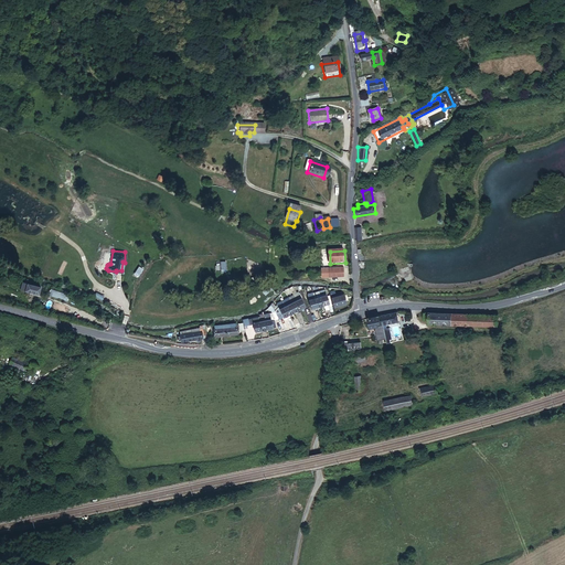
[(330,270),(331,279),(344,278),(344,269),(330,270)]
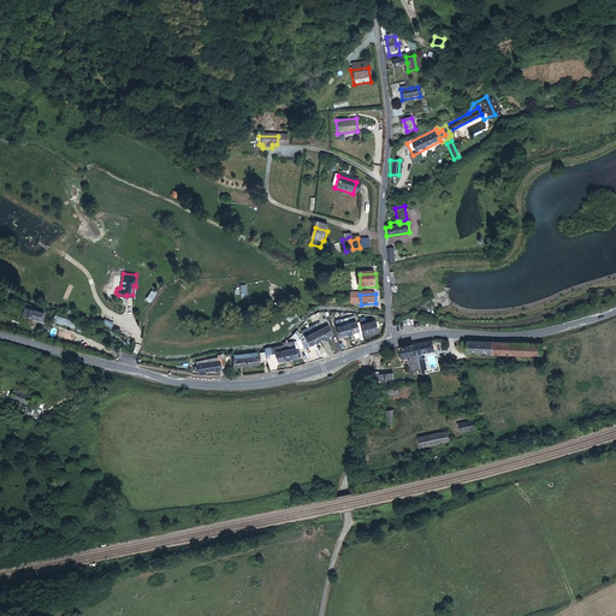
[(23,317),(43,321),(46,313),(25,307),(23,317)]
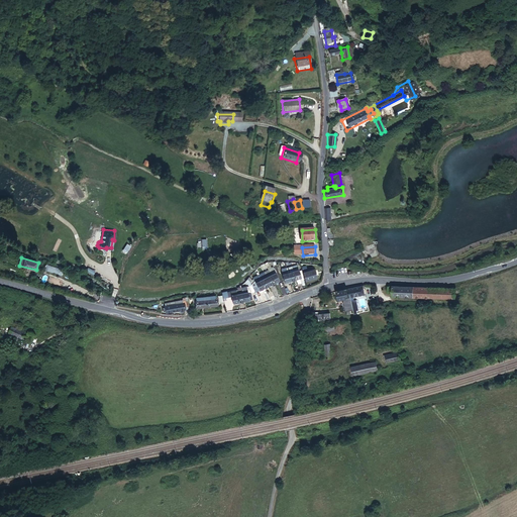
[(63,277),(65,272),(46,265),(43,270),(63,277)]
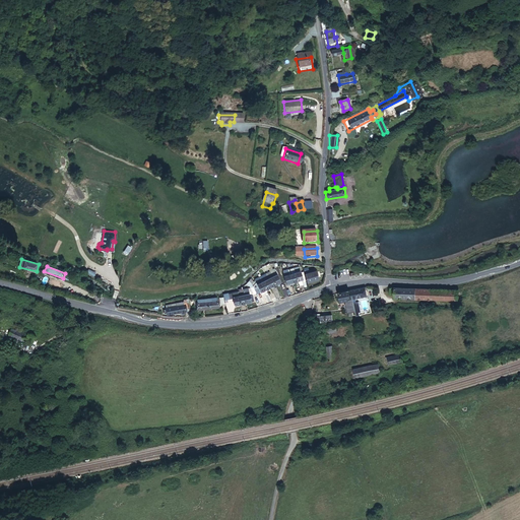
[(300,279),(302,278),(299,267),(293,268),(297,282),(301,281),(300,279)]
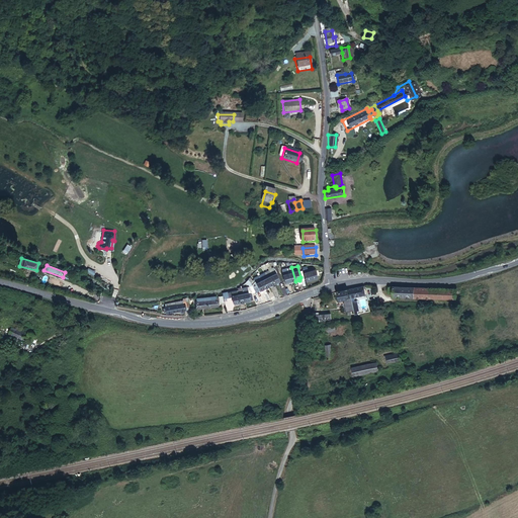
[(292,282),(295,281),(291,267),(287,268),(288,273),(287,273),(287,276),(289,276),(290,280),(292,281),(292,282)]
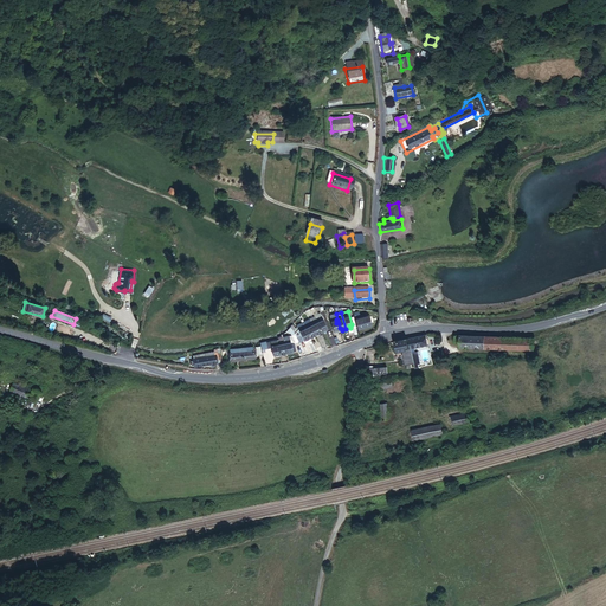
[(365,324),(376,322),(375,314),(362,316),(365,324)]
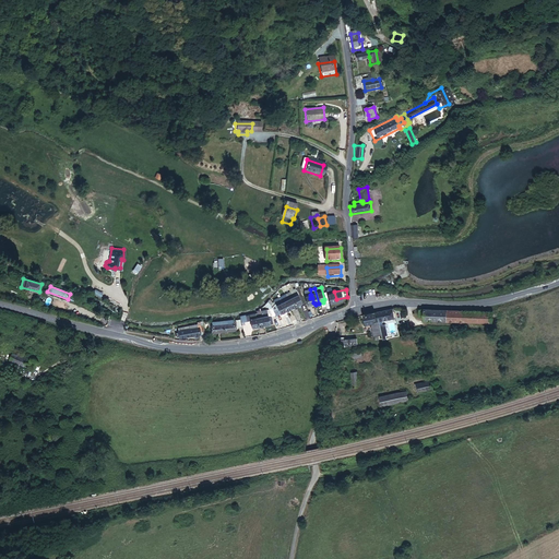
[(290,307),(297,305),(294,297),(287,299),(290,307)]
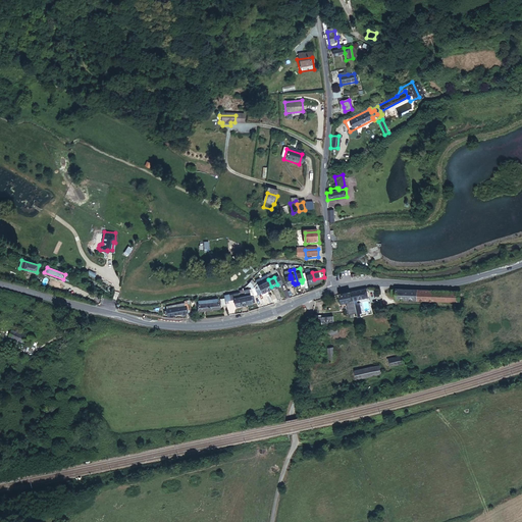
[(264,281),(259,283),(263,291),(267,289),(268,291),(273,289),(271,286),(268,279),(264,281)]
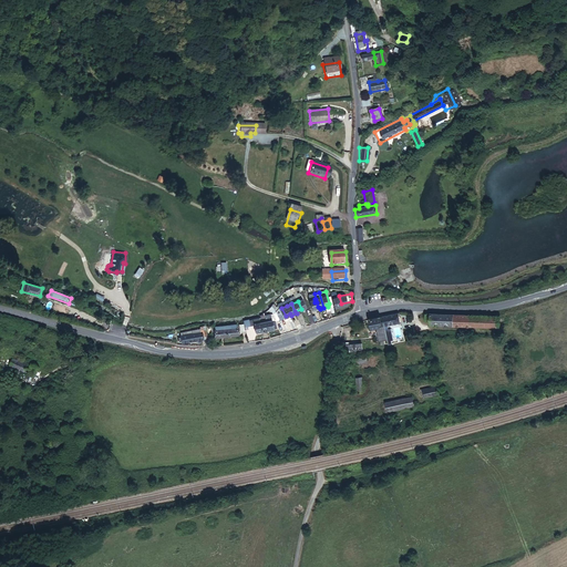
[(280,317),(286,316),(281,308),(281,307),(277,309),(279,313),(270,315),(270,318),(277,317),(278,325),(281,325),(280,317)]
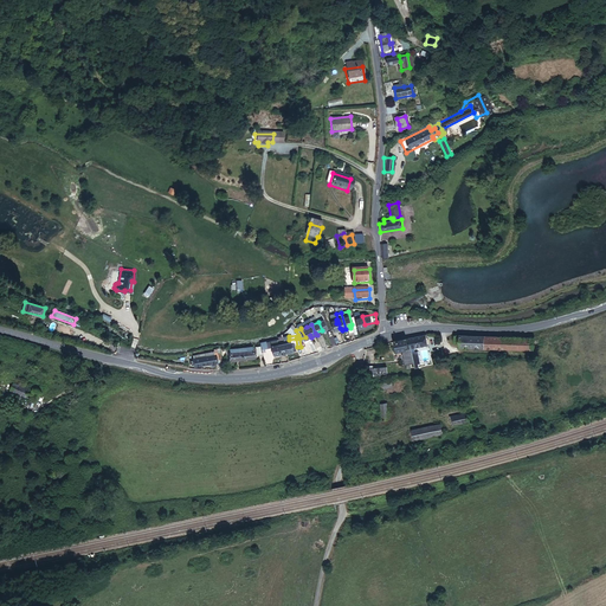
[(411,349),(427,346),(425,335),(408,339),(411,349)]
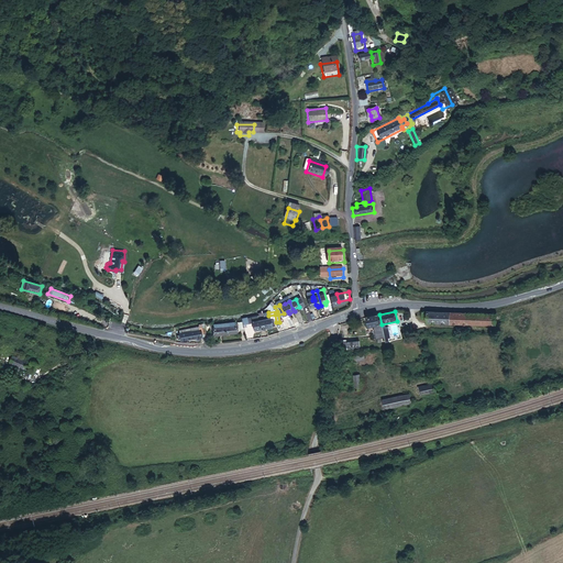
[(426,323),(467,324),(468,313),(420,311),(420,319),(426,319),(426,323)]
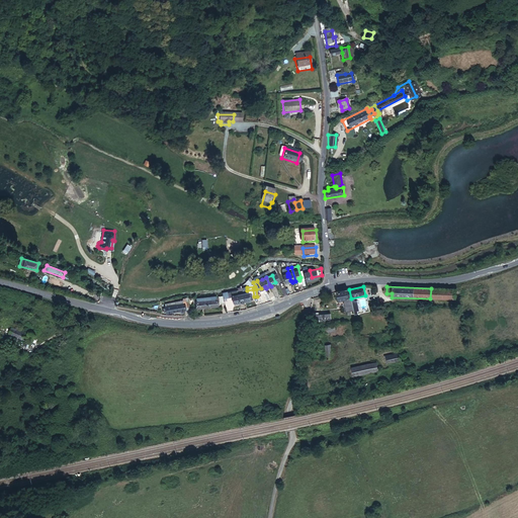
[(339,300),(351,298),(349,289),(337,291),(339,300)]
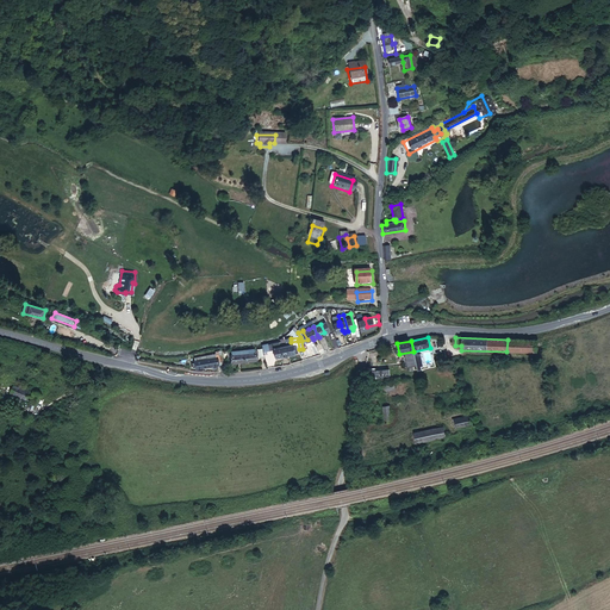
[(275,343),(271,344),(271,349),(278,348),(279,354),(285,353),(284,343),(284,342),(275,344),(275,343)]
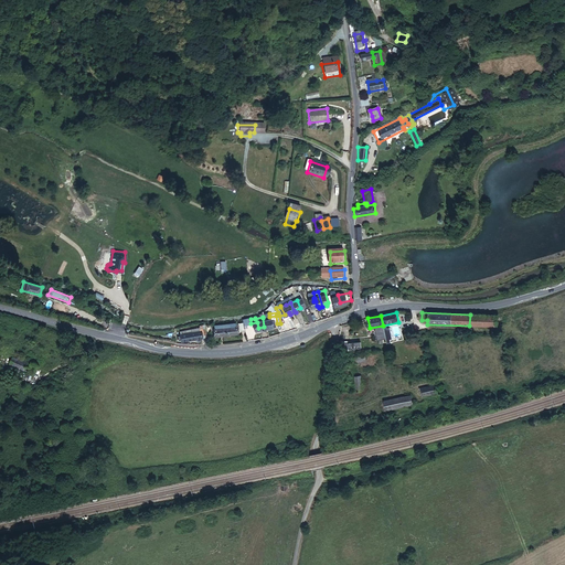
[(216,337),(238,334),(237,327),(232,328),(232,326),(215,327),(216,332),(216,336),(216,337)]
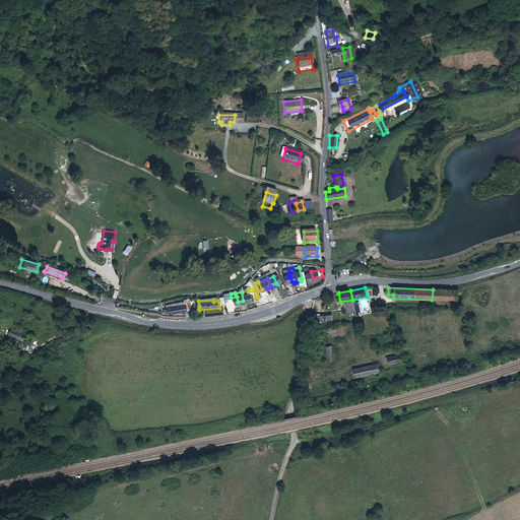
[(177,313),(190,311),(188,301),(185,301),(185,304),(177,305),(177,302),(175,302),(177,313)]
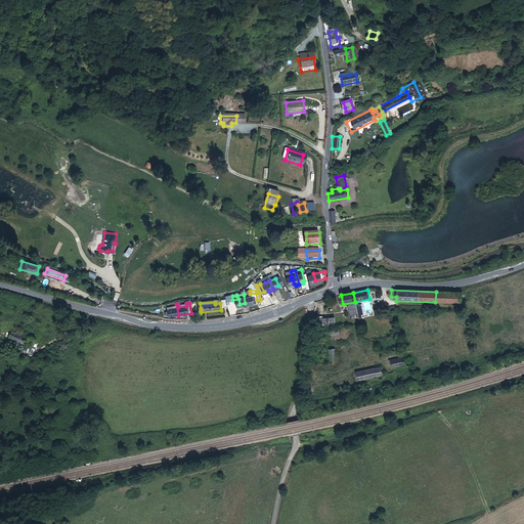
[(170,317),(178,315),(176,304),(169,305),(170,308),(168,309),(170,317)]
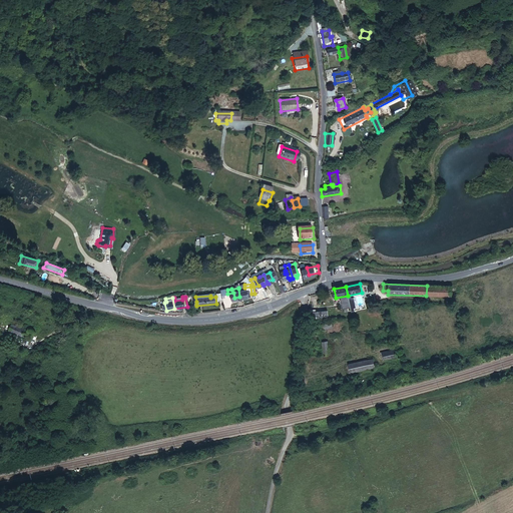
[(317,316),(331,315),(330,309),(322,310),(321,308),(316,309),(316,310),(317,316)]
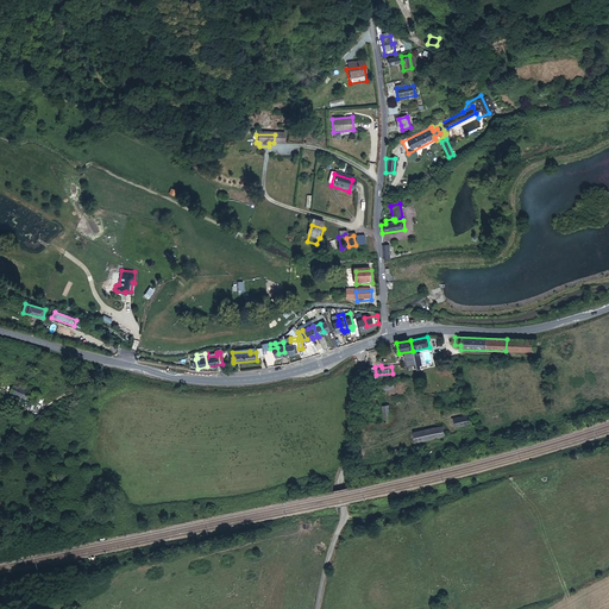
[(24,382),(19,380),(16,387),(41,397),(44,389),(38,387),(37,387),(32,385),(33,383),(25,380),(24,382)]
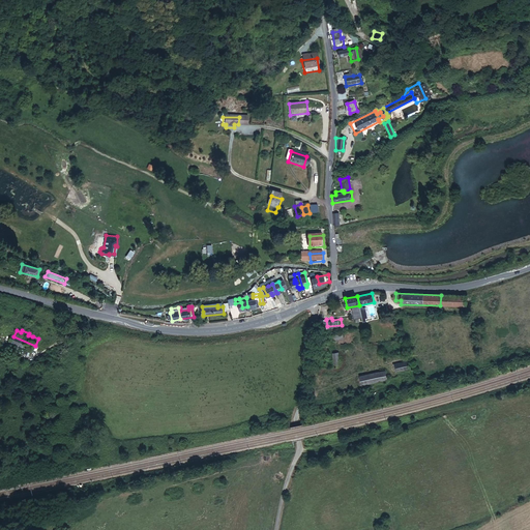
[(333,340),(346,336),(345,330),(332,333),(333,340)]
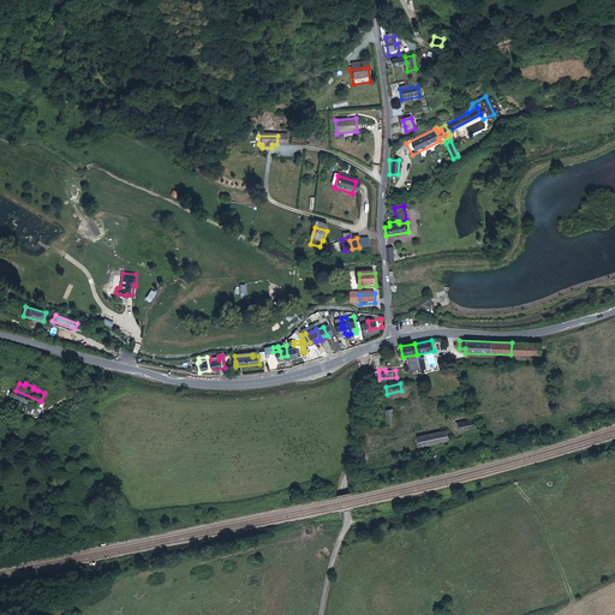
[(464,431),(482,427),(479,417),(461,421),(464,431)]
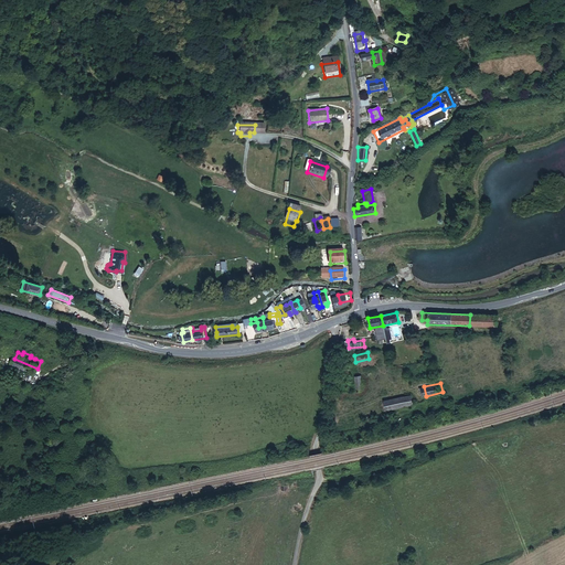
[(417,404),(418,404),(417,394),(390,400),(392,409),(402,407),(402,412),(407,411),(406,406),(413,405),(413,409),(417,408),(417,404)]
